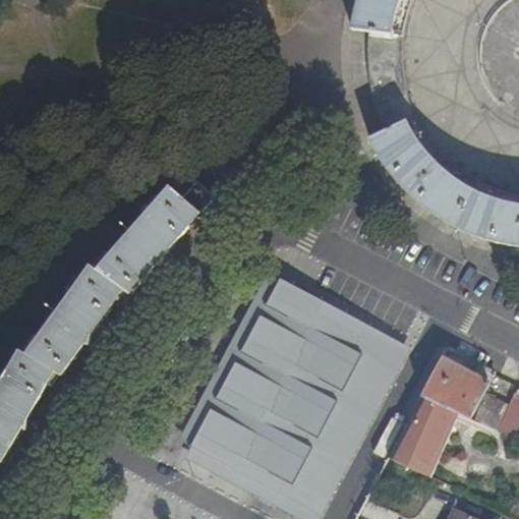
[(352,26),(372,30),(389,33),(392,33),(395,16),(399,3),(400,0),(356,0),(354,9),(353,18),(352,26)]
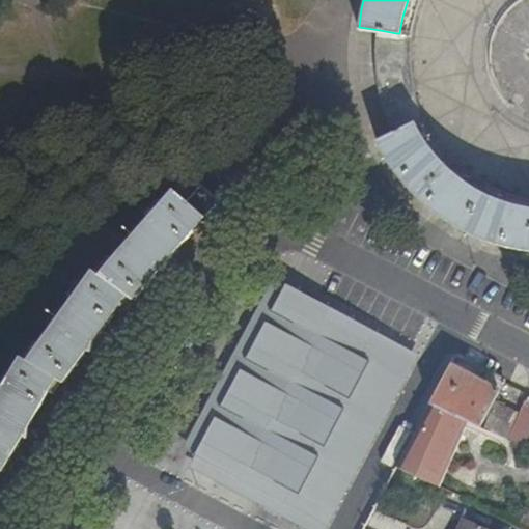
[(413,122),(411,123),(396,130),(376,140),(382,150),(388,161),(394,170),(401,179),(408,188),(418,198),(427,206),(439,215),(449,221),(458,227),(476,235),(483,239),(501,245),(508,247),(516,248),(523,250),(528,250),(528,207),(517,205),(508,202),(497,199),(490,196),(482,192),(473,187),(464,181),(456,175),(448,169),(434,154),(425,142),(418,131),(413,122)]
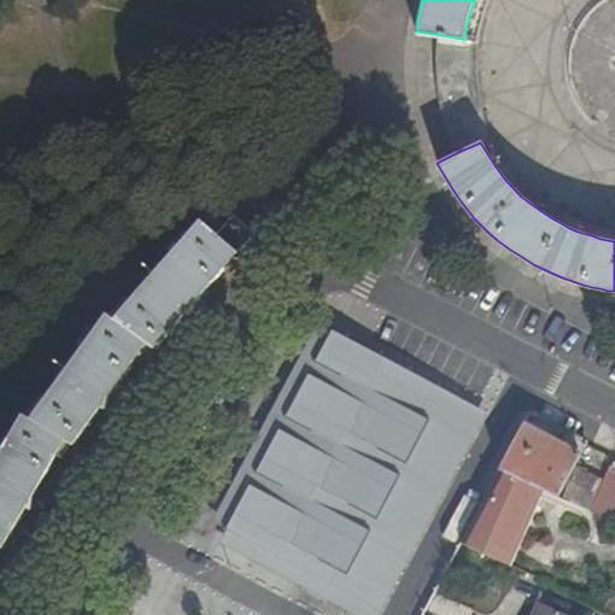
[(214,230),(236,251),(253,232),(230,212),(214,230)]
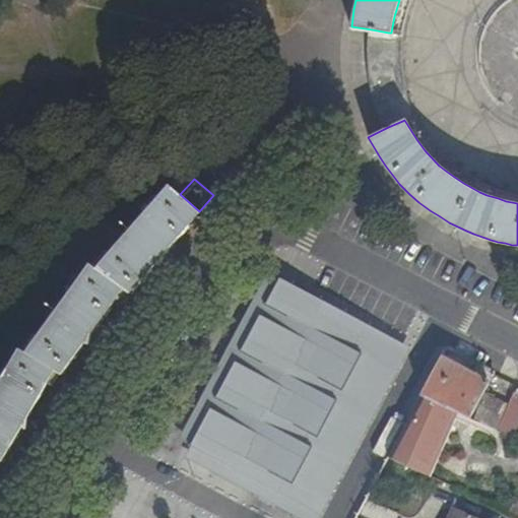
[(163,254),(199,211),(180,194),(169,185),(129,232),(96,268),(90,264),(26,351),(20,348),(0,382),(0,458),(1,459),(21,427),(26,428),(27,415),(55,369),(62,373),(84,341),(88,344),(90,333),(124,287),(130,292),(154,263),(158,264),(159,266),(163,254)]
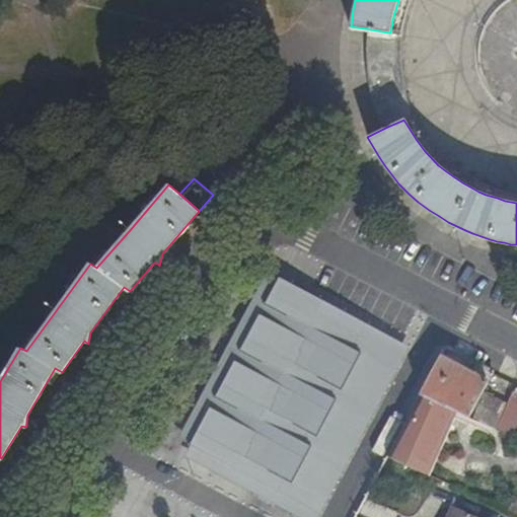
[(408,349),(265,274),(176,441),(319,515),(408,349)]
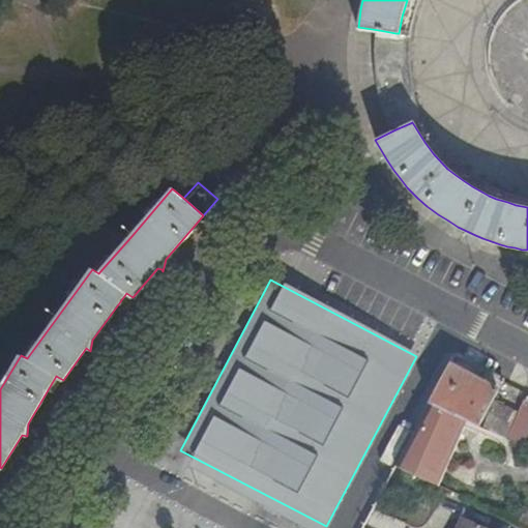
[(478,424),(502,380),(481,368),(455,353),(444,372),(429,402),(460,416),(478,424)]
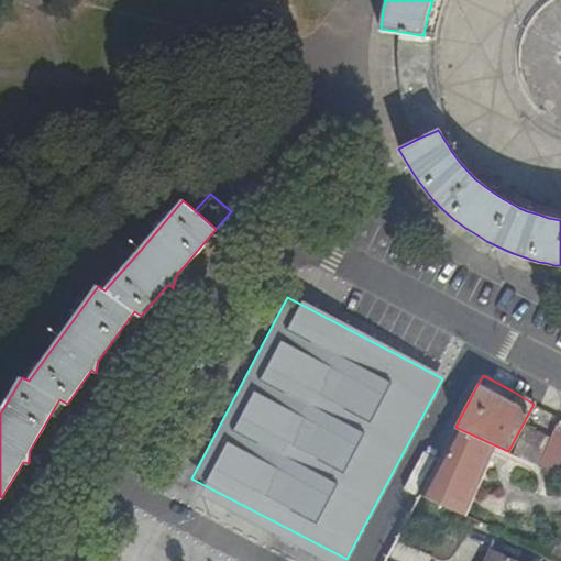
[(512,451),(550,469),(560,442),(523,425),(512,451)]
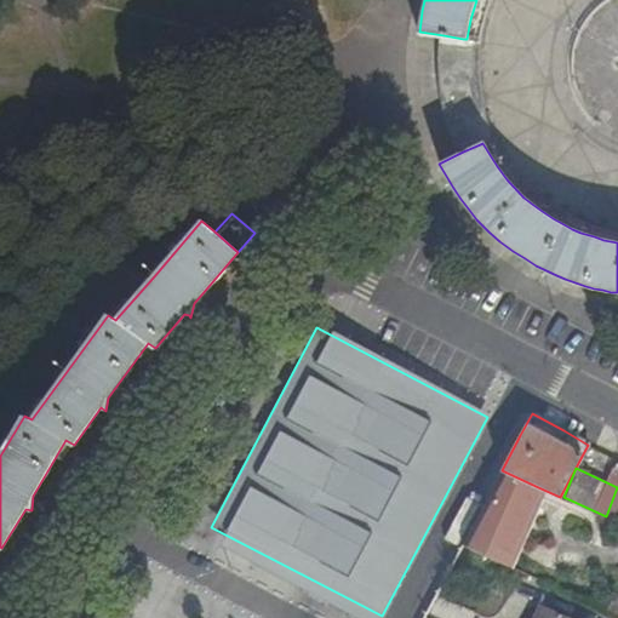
[(505,562),(538,487),(502,470),(463,543),(505,562)]
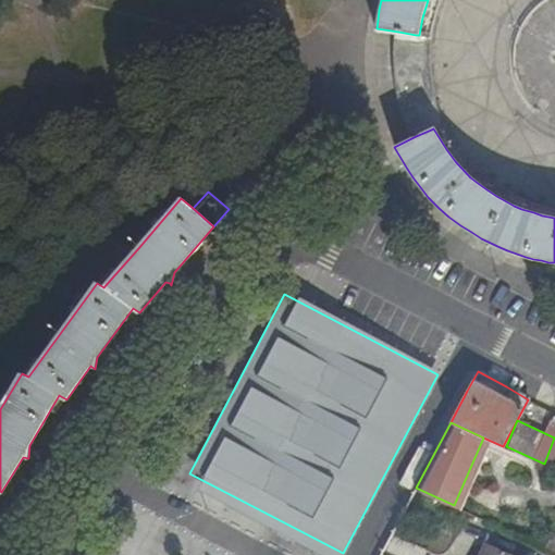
[(518,554),(486,540),(479,554),(518,554)]
